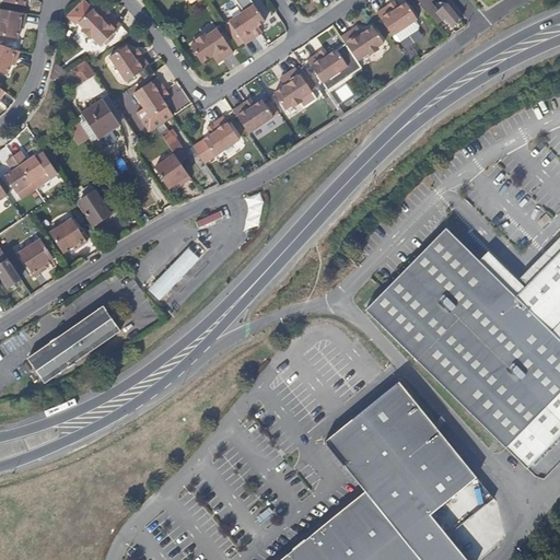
[(98,19),(81,0),(81,1),(66,15),(66,18),(73,25),(76,23),(81,28),(80,32),(85,37),(88,37),(97,46),(117,26),(108,16),(104,21),(100,16),(98,19)]
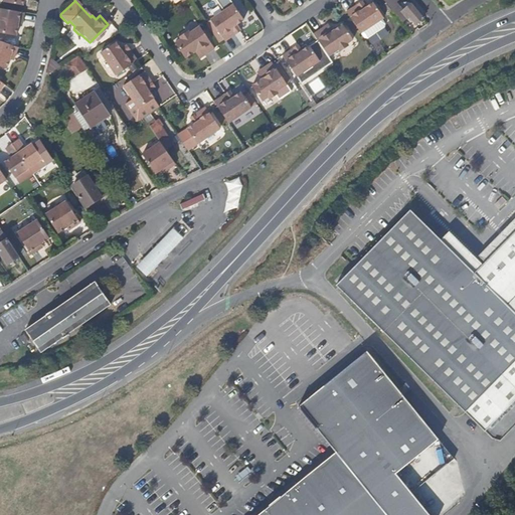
[(399,0),(380,0),(400,24),(409,18),(414,25),(422,19),(410,5),(401,12),(395,4),(399,0)]
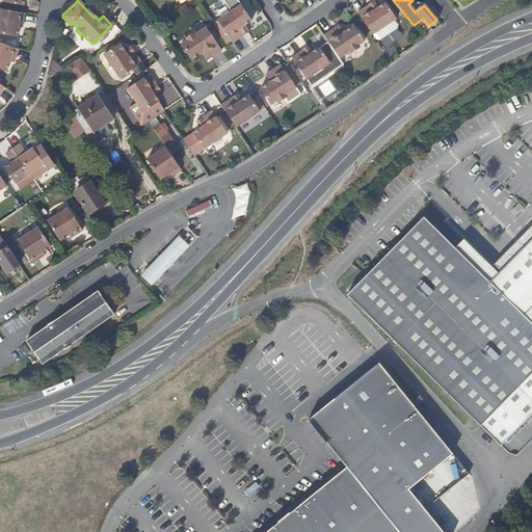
[(396,18),(386,2),(378,7),(376,4),(373,6),(370,3),(357,11),(376,38),(379,40),(397,27),(397,24),(394,19),(396,18)]
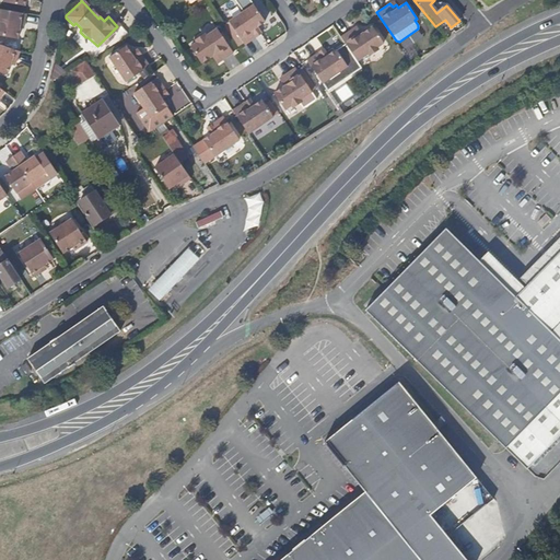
[(264,22),(253,6),(228,22),(243,45),(256,36),(254,32),(257,30),(256,27),(264,22)]
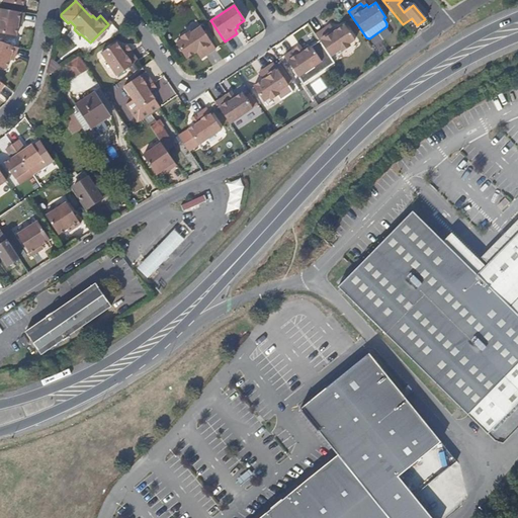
[(22,14),(0,9),(0,34),(14,37),(16,27),(17,21),(21,22),(22,14)]
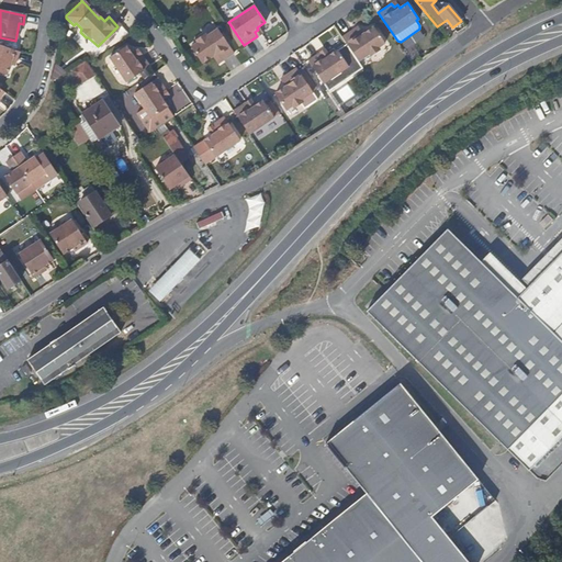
[(385,43),(374,26),(363,33),(361,30),(357,33),(353,27),(341,36),(358,62),(370,54),(372,55),(378,51),(379,48),(385,43)]
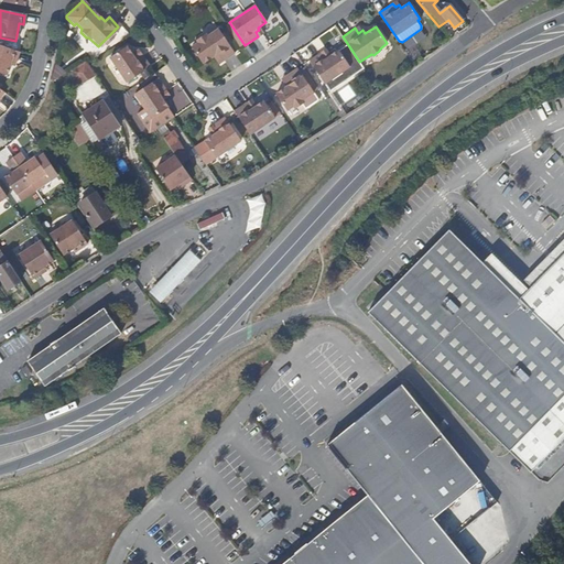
[(234,53),(217,29),(206,36),(202,35),(198,38),(197,43),(190,47),(201,64),(212,56),(214,60),(218,56),(221,62),(234,53)]
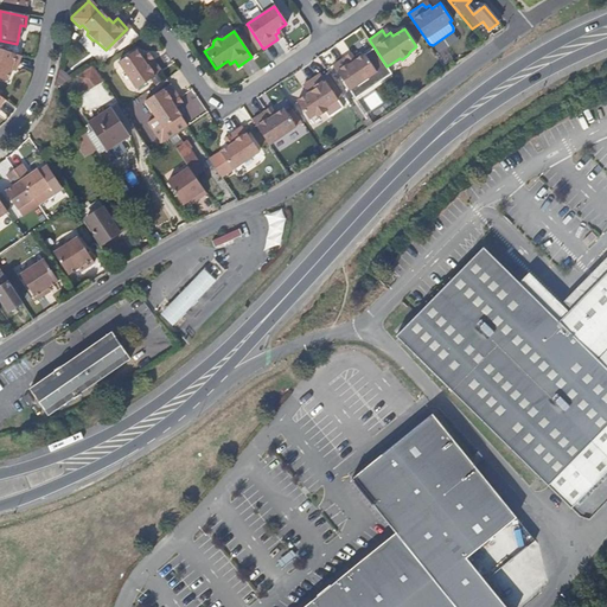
[(19,57),(0,50),(0,81),(5,83),(10,71),(12,65),(16,66),(19,57)]
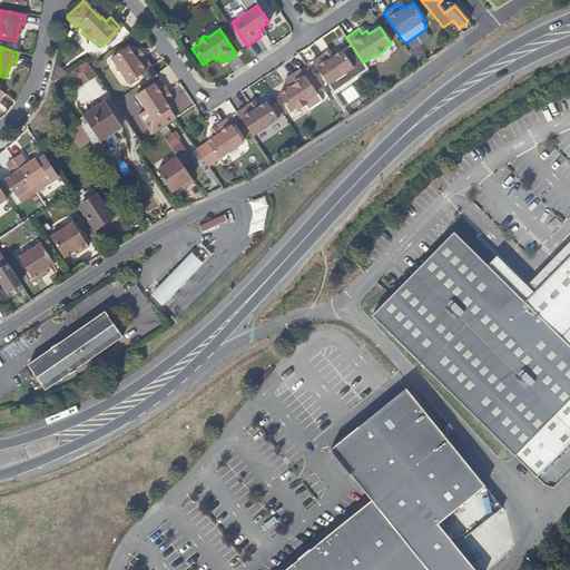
[(130,55),(126,47),(108,58),(126,84),(149,67),(140,53),(136,57),(133,52),(130,55)]
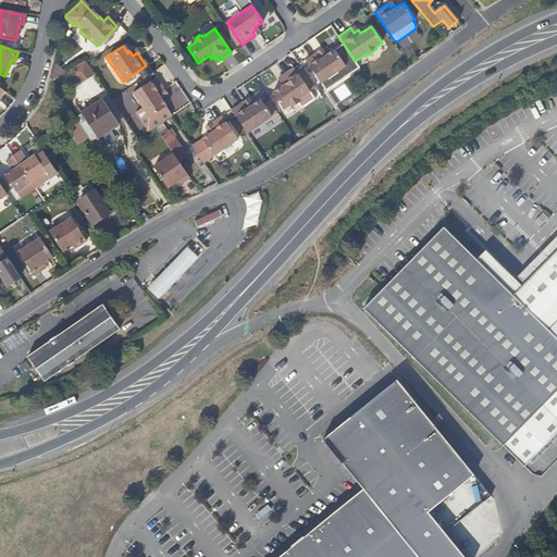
[(346,65),(334,49),(326,54),(325,52),(321,56),(318,50),(306,59),(321,83),(332,75),(345,66),(346,65)]
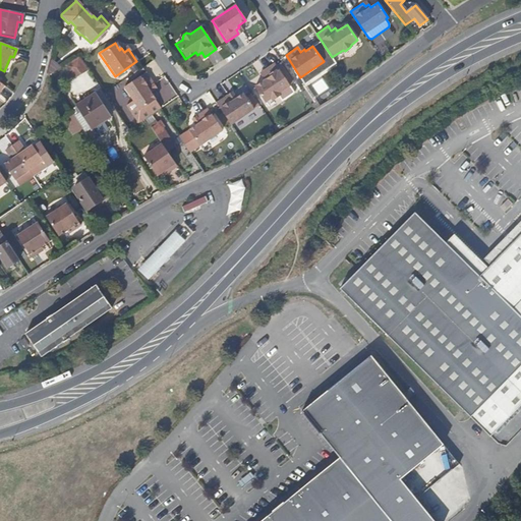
[(85,69),(78,58),(66,66),(73,77),(85,69)]
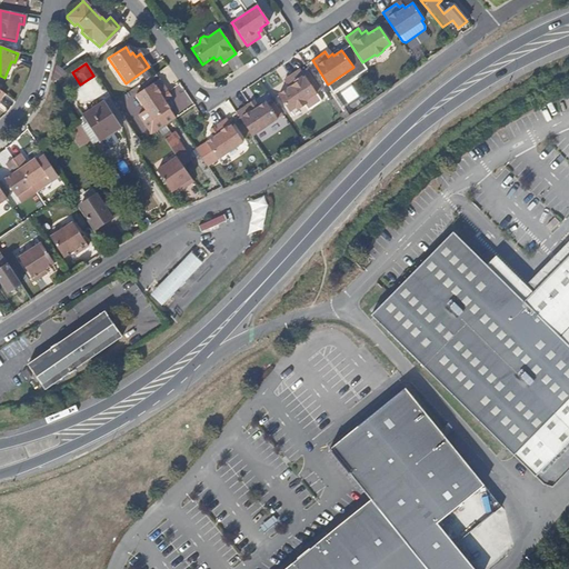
[(301,71),(300,68),(288,77),(291,82),(288,85),(289,88),(278,95),(290,112),(297,108),(300,108),(306,105),(306,101),(317,93),(301,71)]
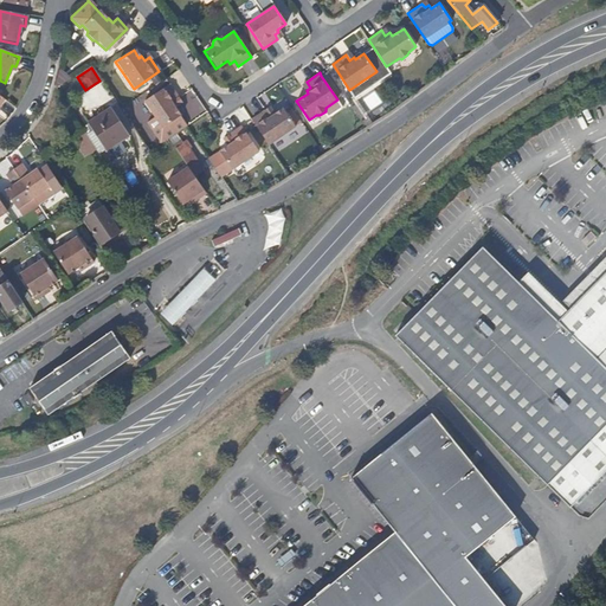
[(342,96),(326,72),(321,76),(337,100),(342,96)]
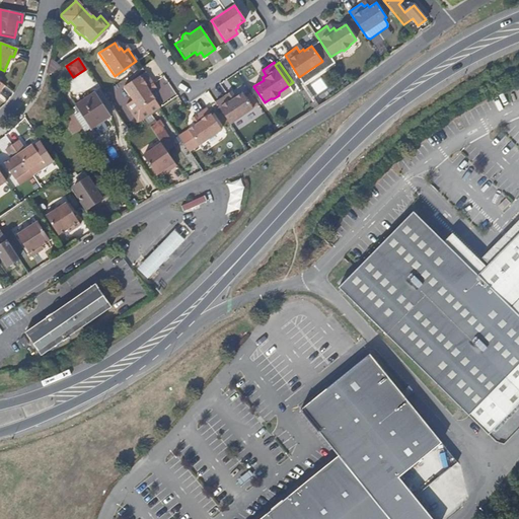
[(324,66),(321,62),(309,70),(312,75),(315,75),(318,74),(321,72),(324,69),(324,66)]
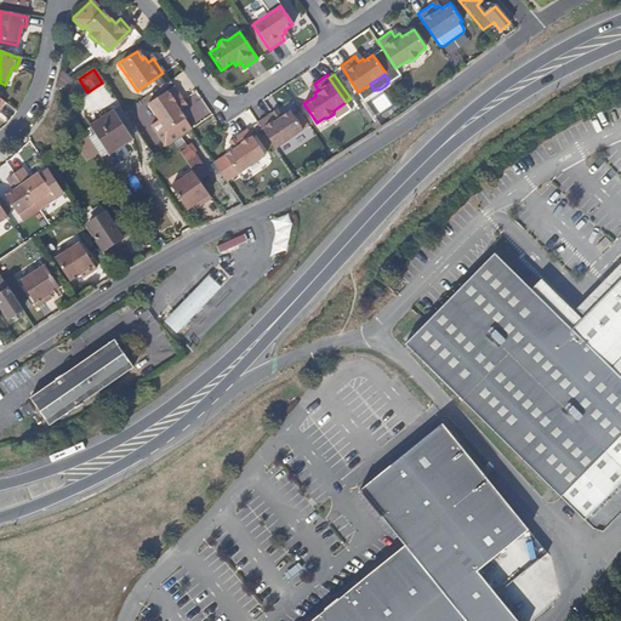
[(79,97),(85,110),(112,98),(106,85),(79,97)]
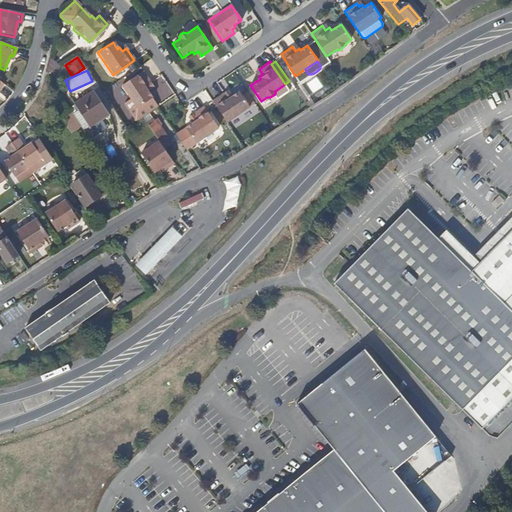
[(149,82),(141,71),(120,85),(129,99),(122,103),(134,120),(140,116),(156,106),(157,105),(146,90),(148,89),(145,85),(149,82)]
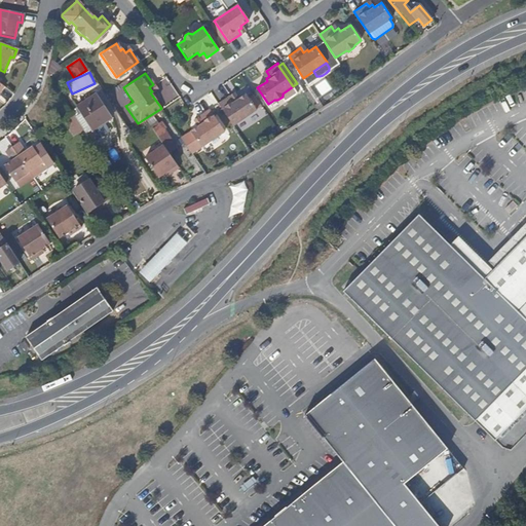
[(257,110),(246,94),(238,100),(236,98),(233,100),(230,96),(218,104),(233,125),(257,110)]
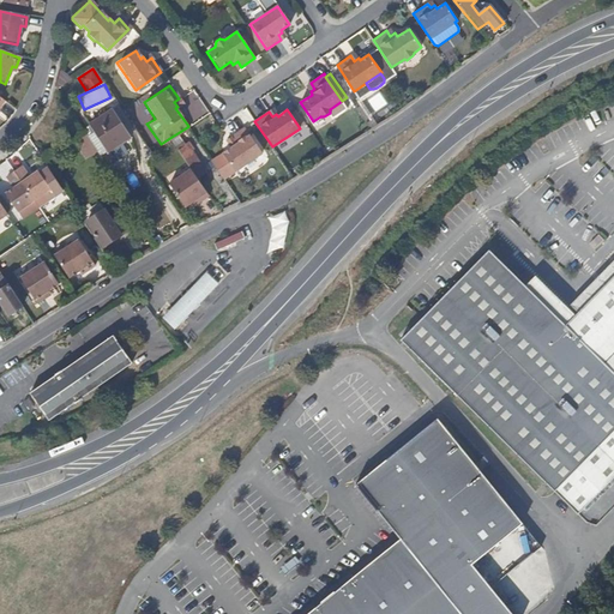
[(92,134),(103,152),(128,137),(110,110),(86,126),(92,134)]
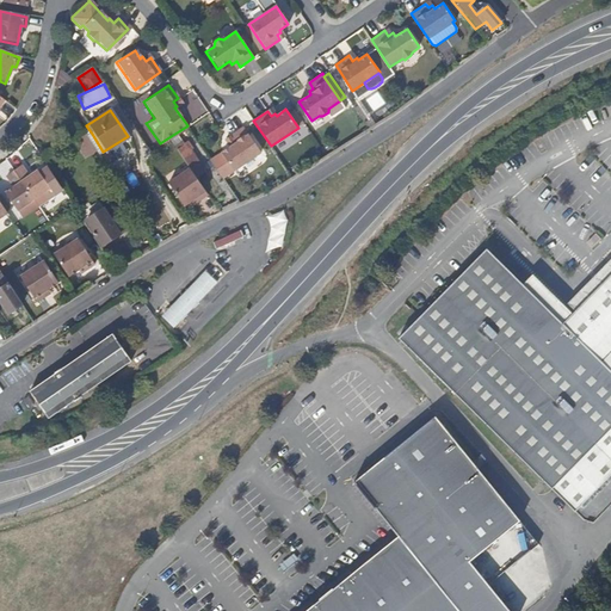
[(92,134),(86,125),(80,129),(82,133),(85,137),(92,134)]
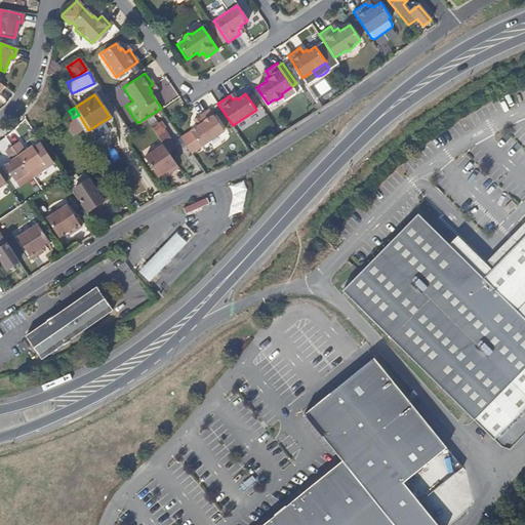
[(225,131),(209,110),(198,117),(201,122),(197,125),(199,127),(191,132),(202,147),(225,131)]
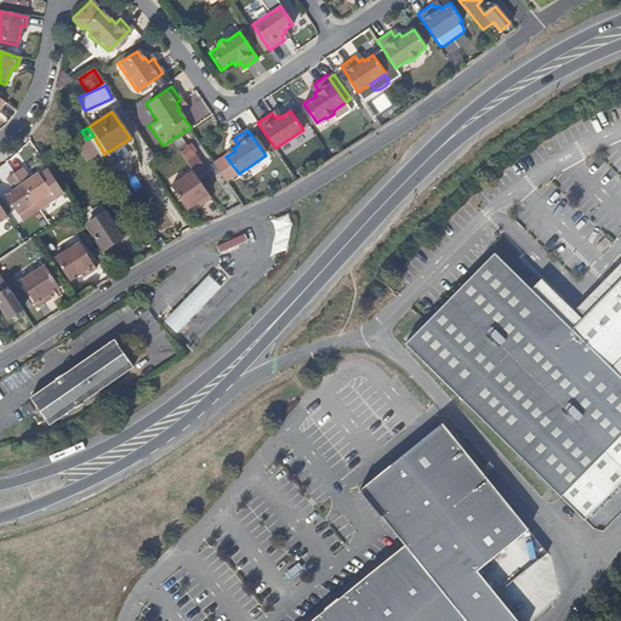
[(98,159),(104,154),(93,136),(86,140),(98,159)]
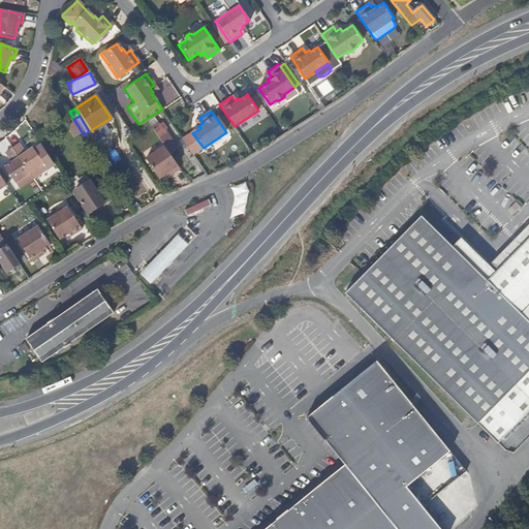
[(150,128),(161,145),(167,154),(176,148),(162,128),(164,127),(160,122),(150,128)]
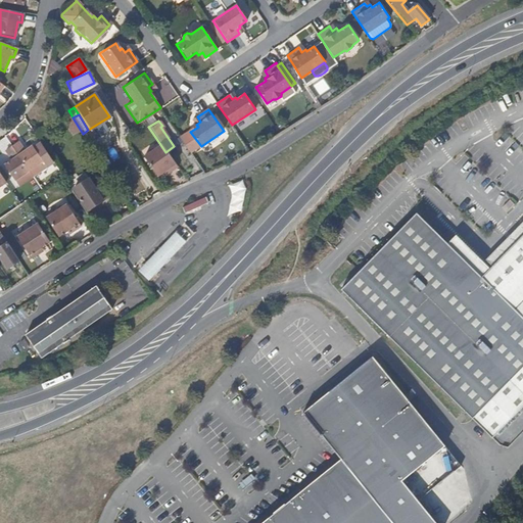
[(17,143),(10,147),(32,178),(52,162),(40,143),(33,148),(31,146),(24,151),(17,143)]
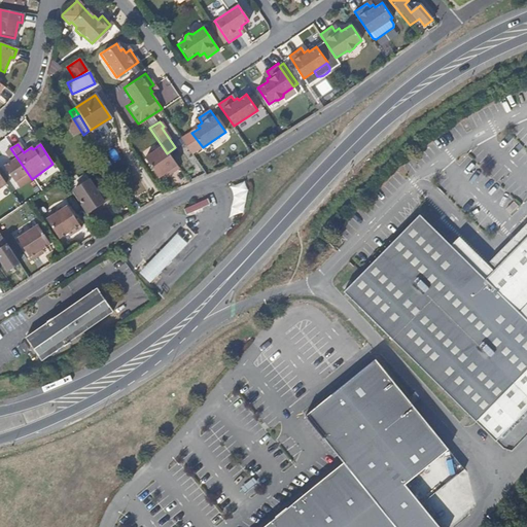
[(167,153),(161,144),(142,156),(155,177),(169,168),(171,171),(177,167),(167,153)]
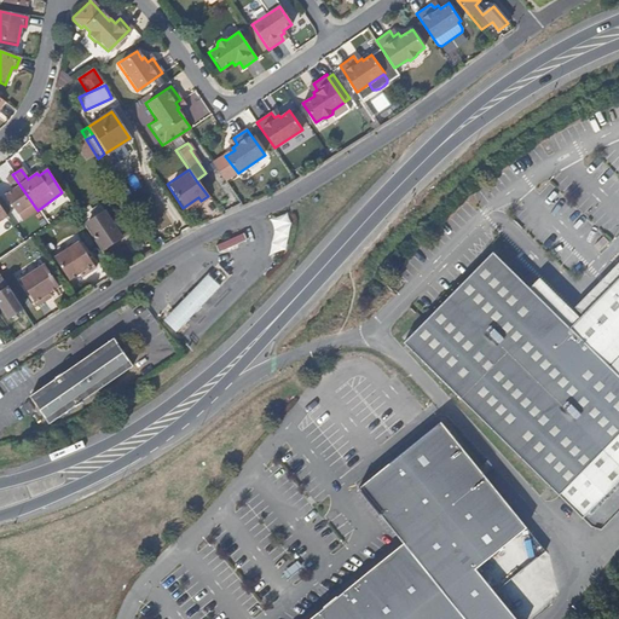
[(38,210),(12,174),(5,180),(12,191),(3,197),(19,221),(38,210)]
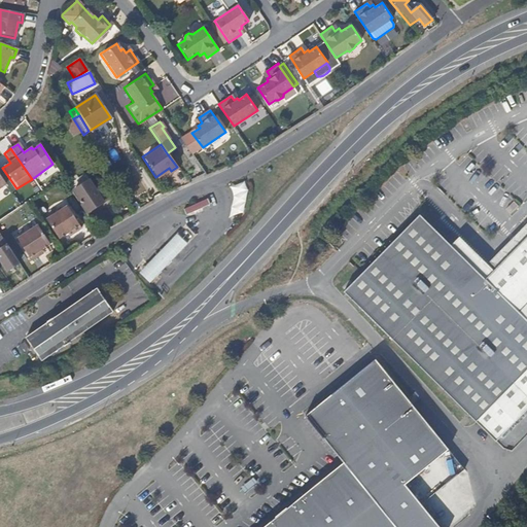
[(8,181),(0,169),(0,177),(4,184),(8,181)]
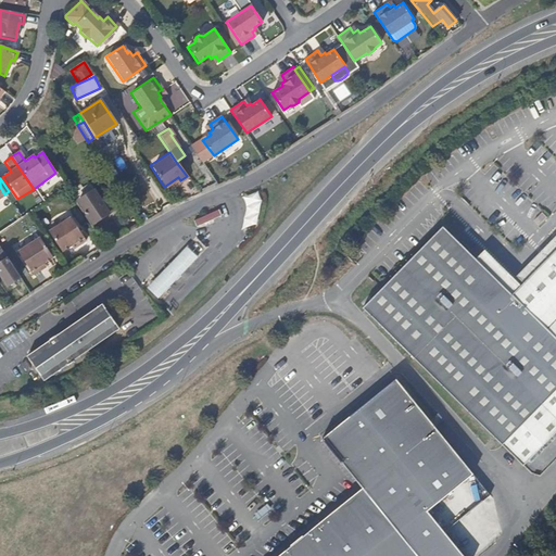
[(109,215),(91,190),(76,200),(92,225),(109,215)]
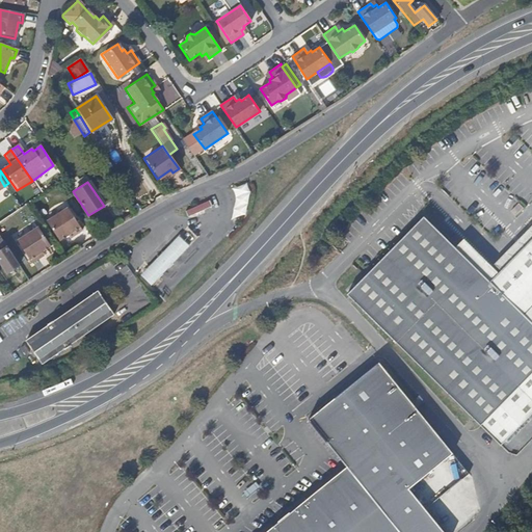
[(212,206),(210,201),(196,207),(198,211),(212,206)]
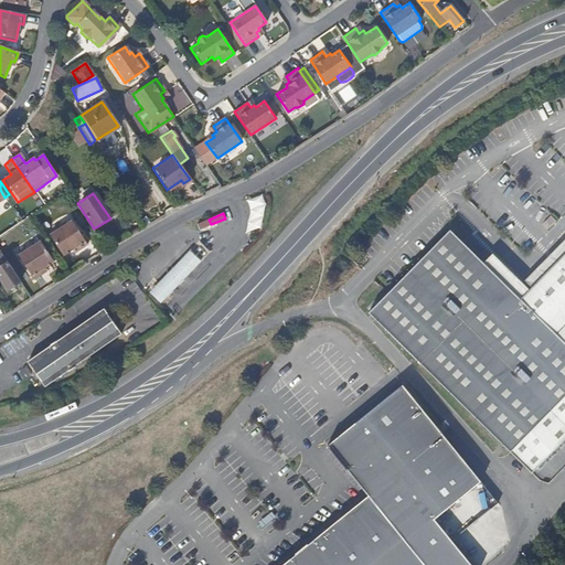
[(86,245),(71,221),(49,236),(62,256),(71,251),(76,246),(78,249),(86,245)]
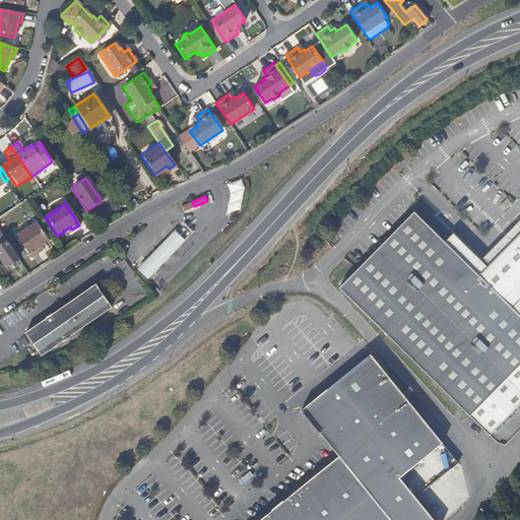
[(519,233),(489,265),(485,268),(452,236),(445,244),(413,212),(339,288),(490,435),(519,402),(519,233)]
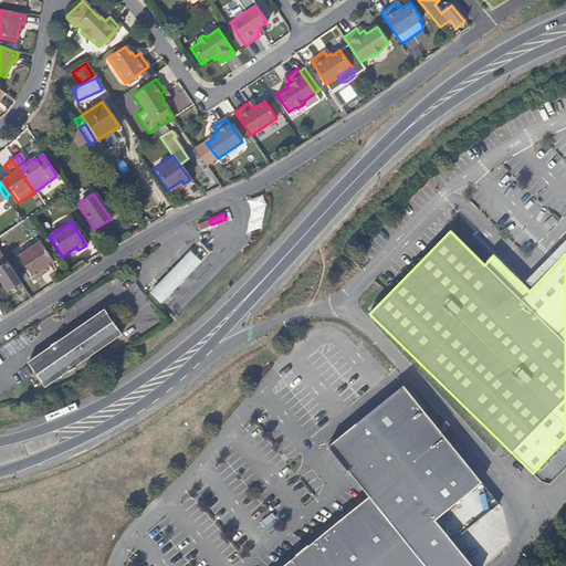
[(105,250),(97,239),(91,243),(98,254),(105,250)]
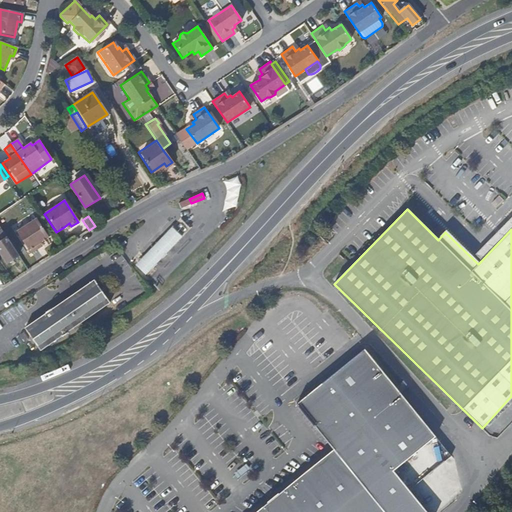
[(511,216),(475,255),(481,261),(511,229),(511,216)]
